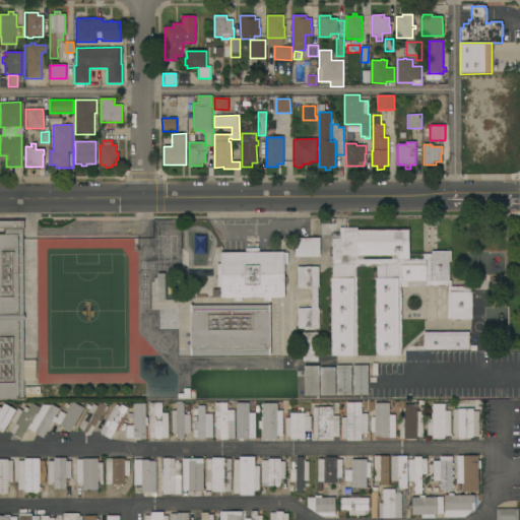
[(0,235),(2,235),(2,229),(0,229),(0,220),(22,220),(23,315),(24,315),(24,320),(23,320),(23,400),(0,400),(0,235)]
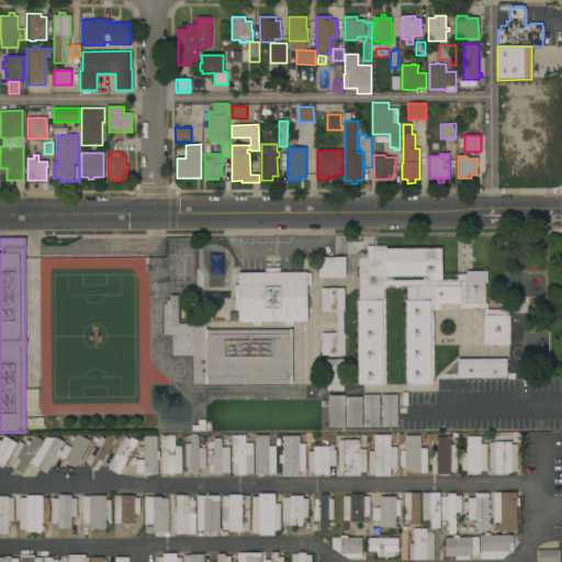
[(367,253),(367,246),(385,246),(385,249),(441,248),(442,280),(457,280),(457,274),(467,274),(467,271),(487,271),(487,283),(485,283),(485,304),(487,304),(487,310),(508,310),(508,315),(510,315),(510,345),(482,345),(482,310),(434,310),(434,384),(430,384),(406,384),(405,301),(407,301),(407,288),(385,288),(386,384),(383,384),(358,384),(357,301),(359,301),(359,253),(367,253)]
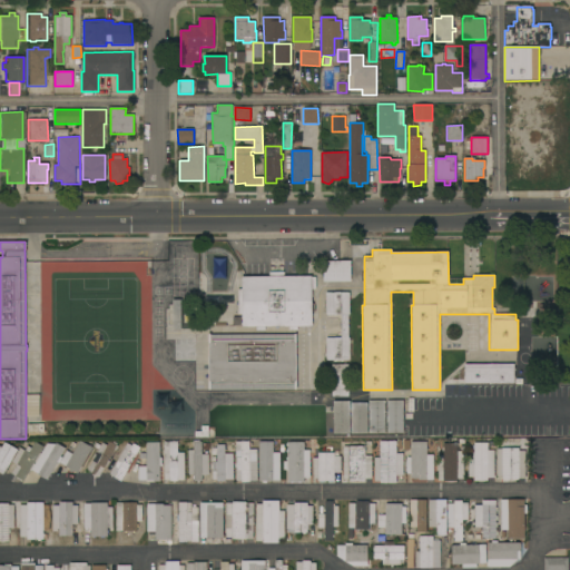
[(213,258),(225,258),(225,277),(213,277),(213,258)]
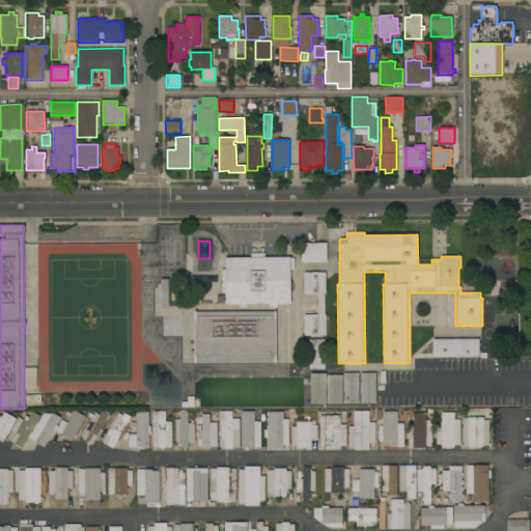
[(301,244),(327,243),(327,261),(301,262),(301,244)]
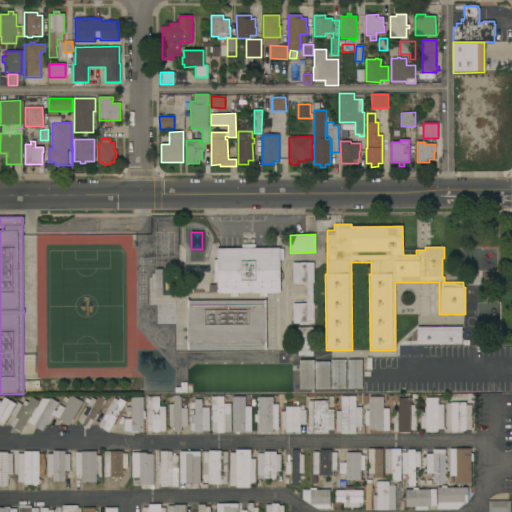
[(242,248),(241,244),(255,244),(255,248),(280,248),(280,249),(283,249),(283,259),(280,260),(280,293),(267,293),(267,297),(259,297),(259,293),(238,293),(238,297),(230,297),(230,293),(218,294),(217,282),(214,282),(213,260),(217,260),(217,249),(242,248)]
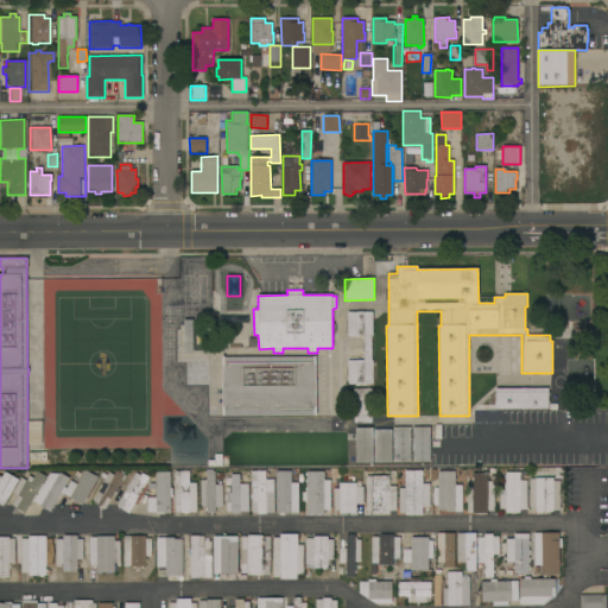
[(372,312),(373,335),(372,335),(372,360),(373,360),(373,384),(348,385),(348,360),(363,360),(363,336),(348,336),(347,312),(372,312)]
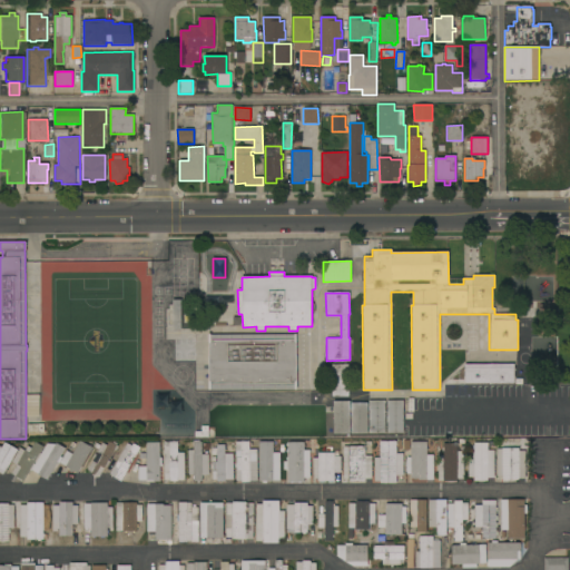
[(296,334),(296,389),(208,390),(208,334),(296,334)]
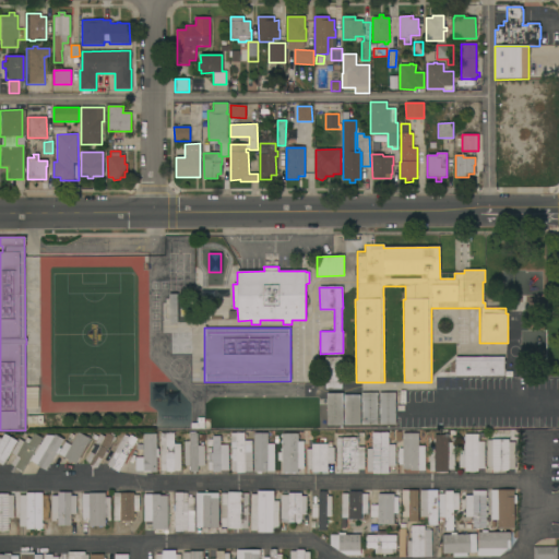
[(325,357),(342,357),(342,389),(325,389),(325,357)]
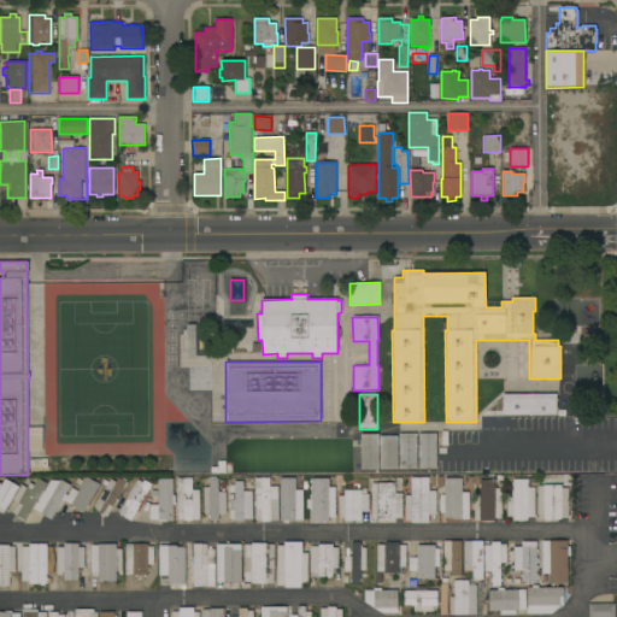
[(557,394),(557,415),(503,416),(503,394),(557,394)]
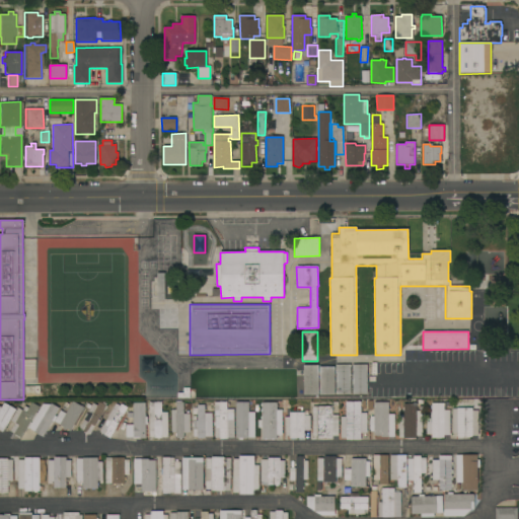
[(351,365),(351,394),(336,394),(336,365),(351,365)]
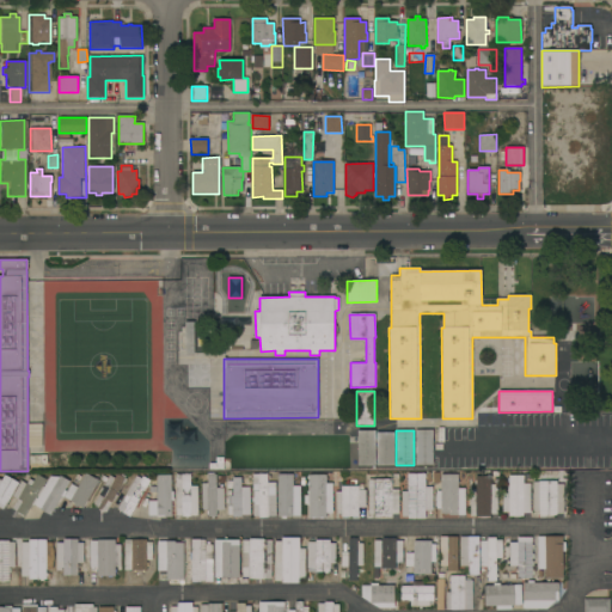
[(433,430),(433,465),(416,465),(415,430),(433,430)]
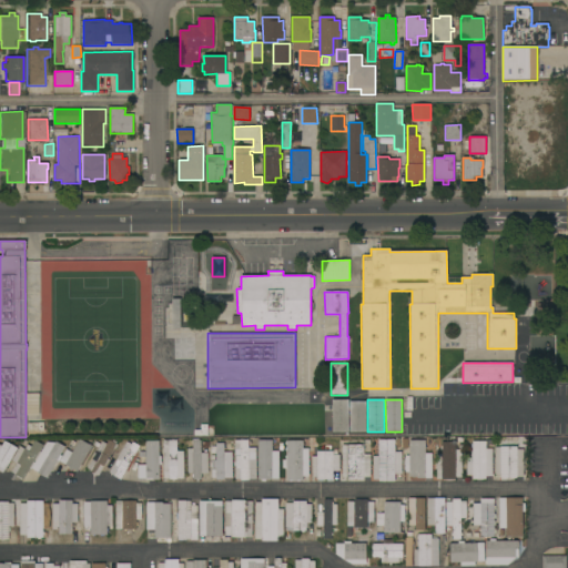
[(253,406),(222,406),(222,414),(253,415),(253,406)]
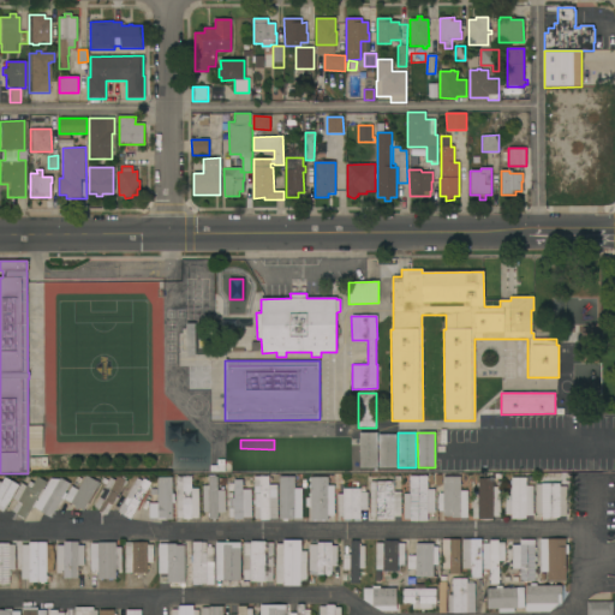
[(395,440),(395,471),(352,471),(351,440),(395,440)]
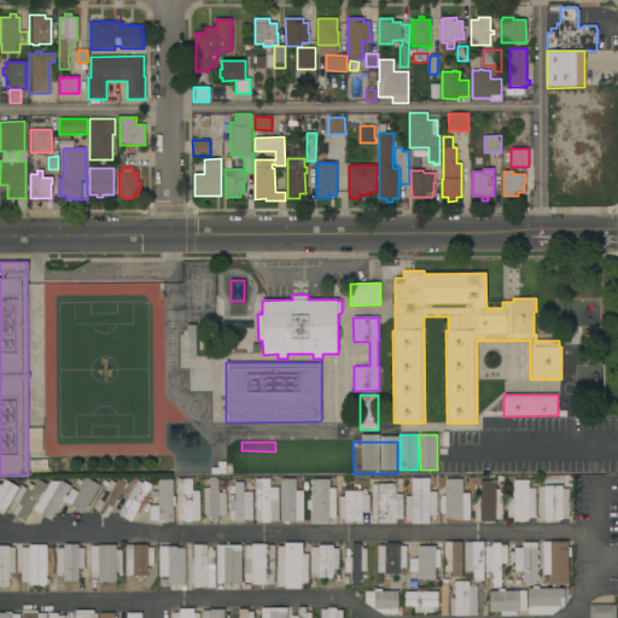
[(437,516),(430,516),(430,524),(412,524),(412,522),(406,522),(406,496),(412,496),(412,479),(430,478),(430,482),(431,482),(431,477),(435,477),(436,487),(431,488),(431,489),(430,489),(430,491),(436,491),(437,516)]
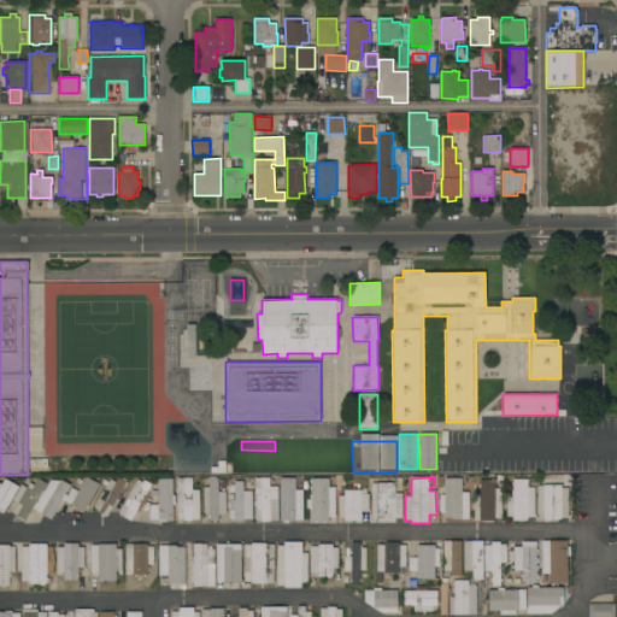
[(84,512),(64,500),(71,488),(78,492),(86,477),(100,485),(84,512)]
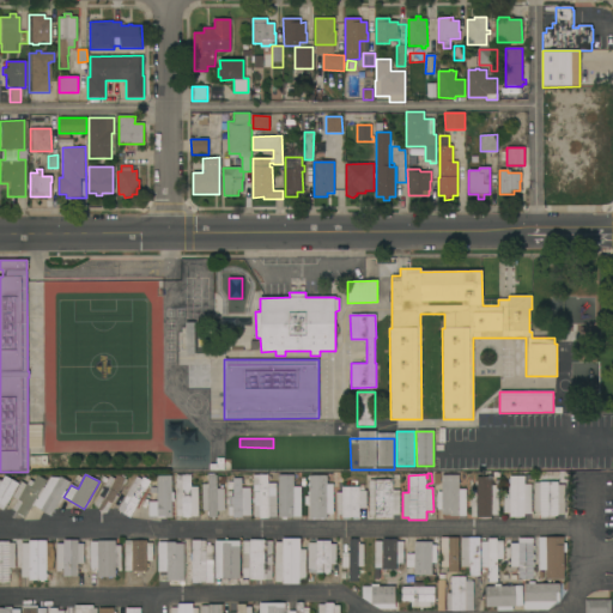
[(98,509),(98,508),(93,505),(99,496),(105,487),(104,486),(110,477),(115,479),(117,474),(127,480),(125,485),(122,484),(116,495),(119,496),(114,503),(113,502),(105,514),(98,509)]
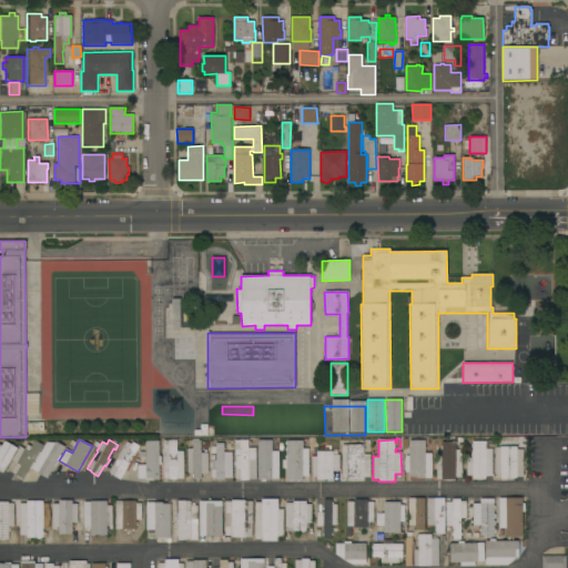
[(0,470),(0,444),(2,446),(4,440),(13,446),(17,440),(21,444),(3,473),(0,470)]
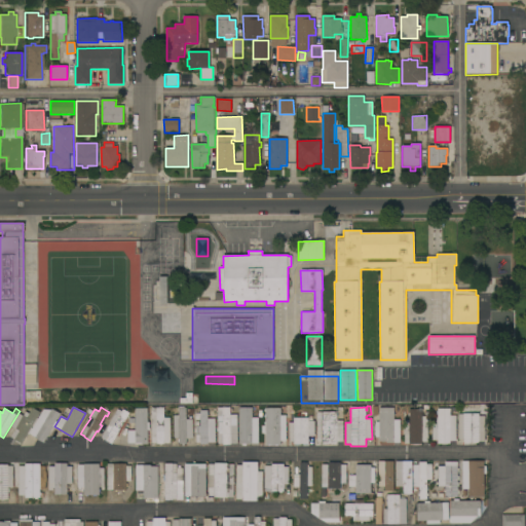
[(10,438),(14,428),(10,426),(19,413),(23,416),(25,412),(29,414),(32,408),(40,412),(22,444),(10,438)]
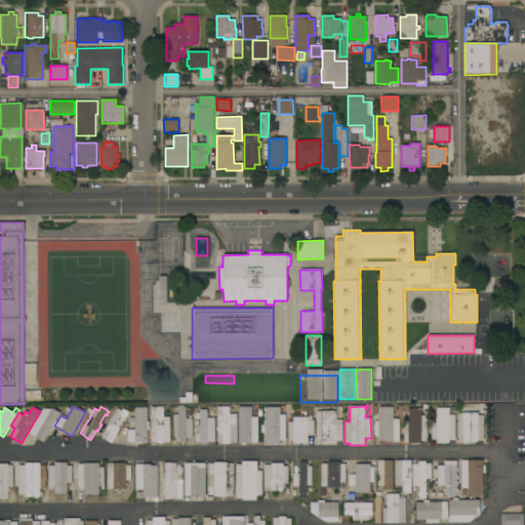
[(147,421),(149,421),(149,430),(148,430),(148,444),(142,444),(140,443),(135,443),(135,442),(127,442),(127,430),(134,430),(134,407),(147,407),(147,421)]
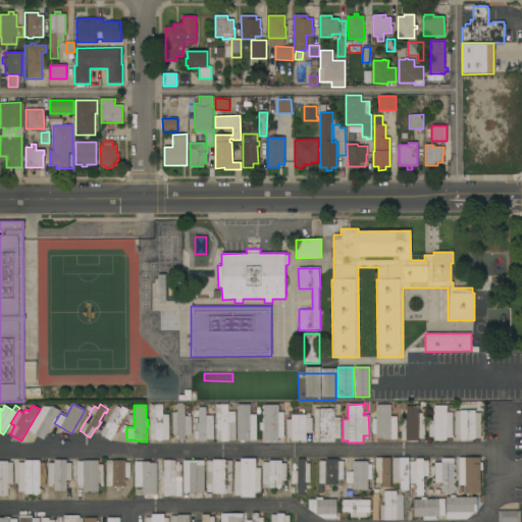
[(162,405),(162,415),(168,415),(169,439),(163,439),(163,440),(155,440),(155,439),(150,439),(150,405),(162,405)]
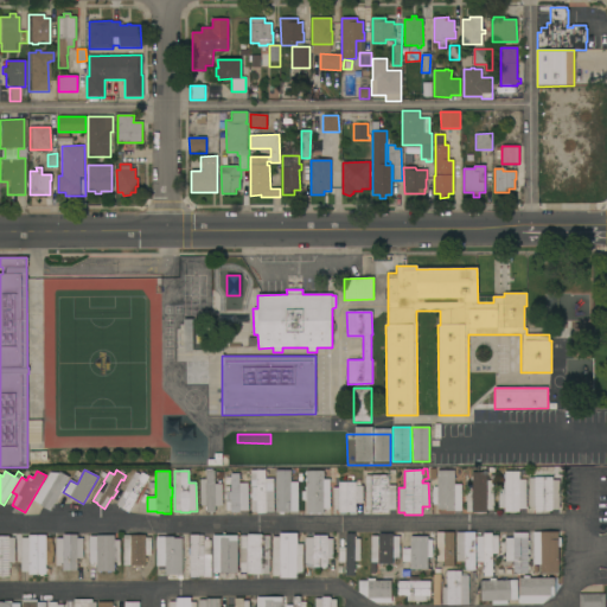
[(205,479),(205,474),(204,474),(204,471),(215,471),(215,484),(222,484),(222,506),(216,506),(216,512),(206,513),(206,506),(200,506),(200,479),(205,479)]
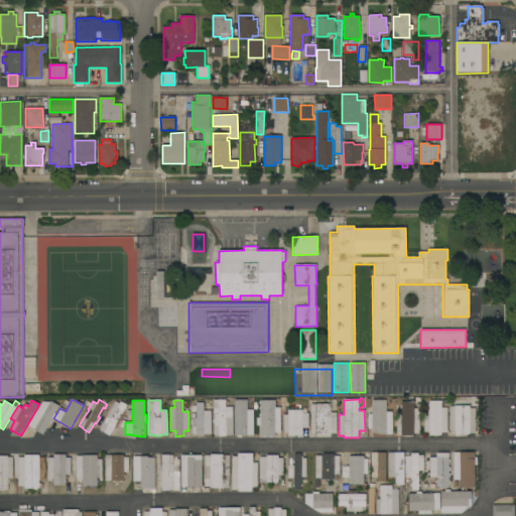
[(233,435),(227,435),(227,436),(218,436),(218,435),(214,435),(214,425),(214,414),(213,414),(213,400),(226,400),(226,407),(233,407),(233,435)]
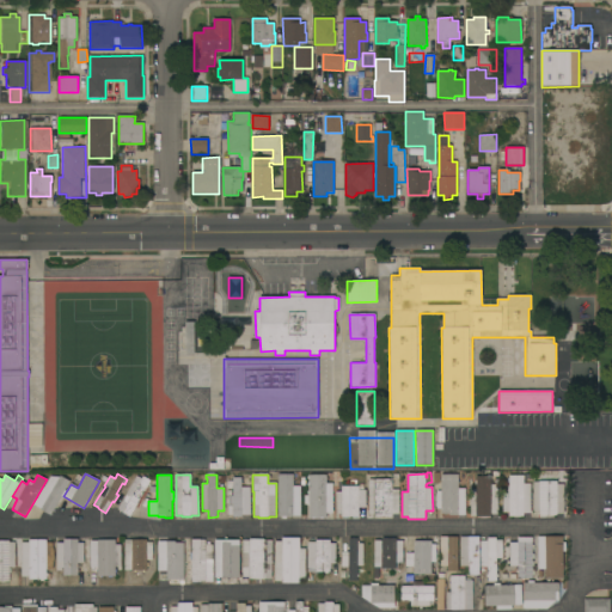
[(293,475),(293,485),(300,485),(300,515),(293,515),(293,516),(277,516),(277,475),(293,475)]
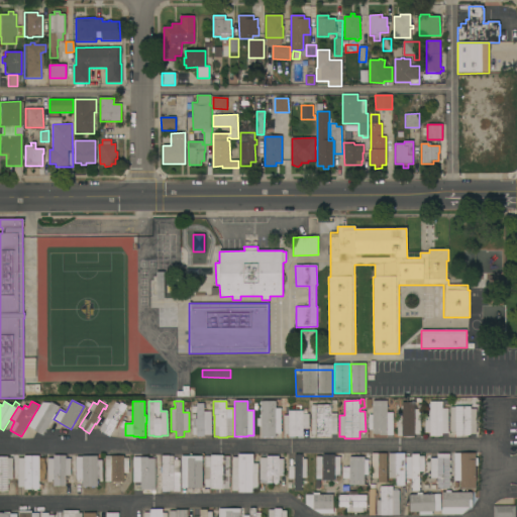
[(276,401),(276,408),(281,408),(281,433),(276,433),(276,437),(261,437),(261,426),(256,426),(256,418),(261,418),(261,401),(276,401)]
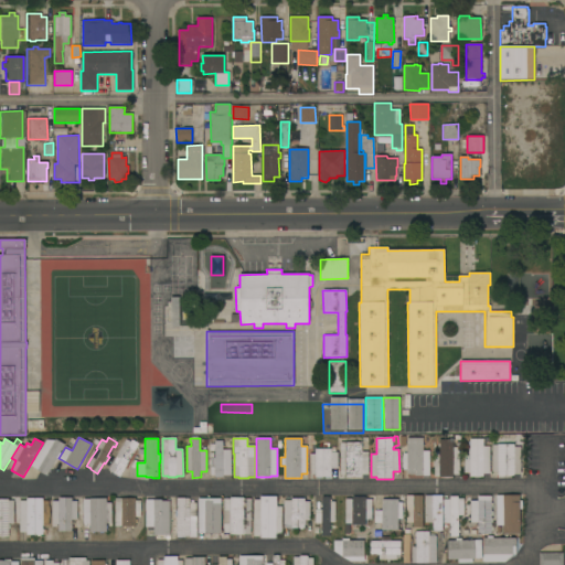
[(407,454),(407,438),(423,438),(423,451),(429,451),(429,476),(423,476),(415,476),(415,475),(407,475),(407,469),(403,469),(403,454),(407,454)]
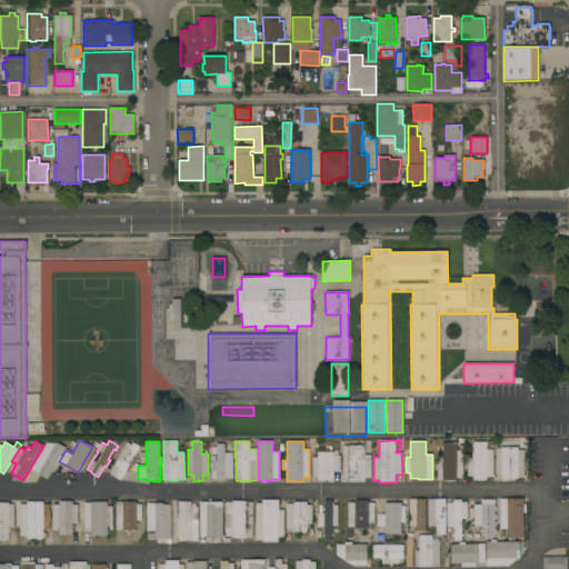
[(56,443),(56,442),(66,448),(47,479),(38,473),(38,472),(31,469),(47,443),(56,443)]
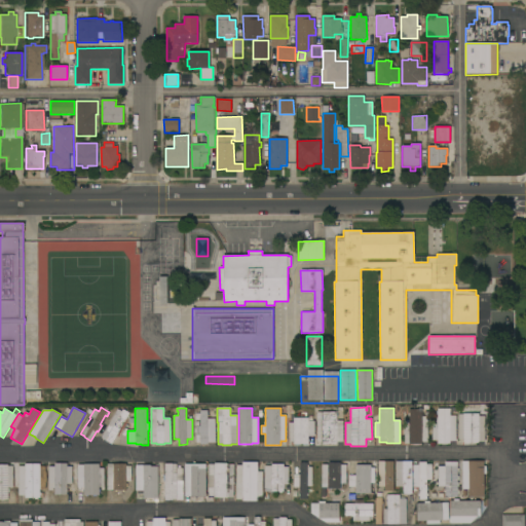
[(105,441),(106,441),(101,438),(105,430),(106,430),(109,424),(117,409),(121,411),(122,409),(129,413),(112,445),(105,441)]
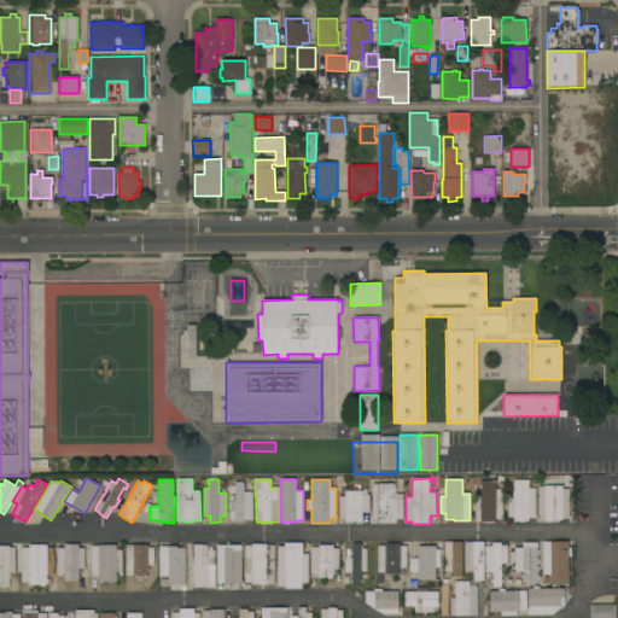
[(481,494),(481,481),(495,481),(495,489),(502,489),(502,519),(496,519),(496,523),(481,523),(481,522),(474,522),(474,494),(481,494)]
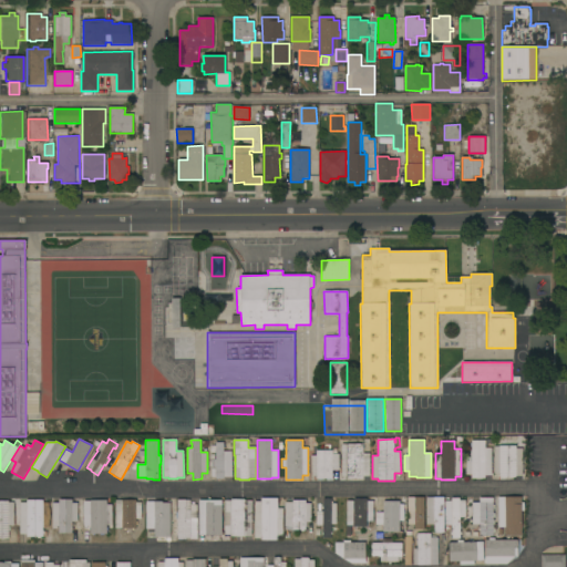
[(472,450),(472,441),(485,441),(485,447),(492,447),(492,475),(485,475),(485,478),(472,478),(472,475),(465,475),(465,450),(472,450)]
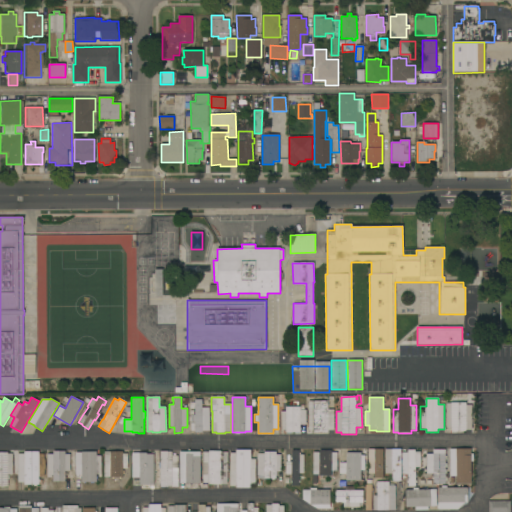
[(209,430),(202,430),(202,432),(195,432),(195,431),(191,431),(190,415),(195,415),(194,400),(202,400),(202,407),(209,407),(209,430)]
